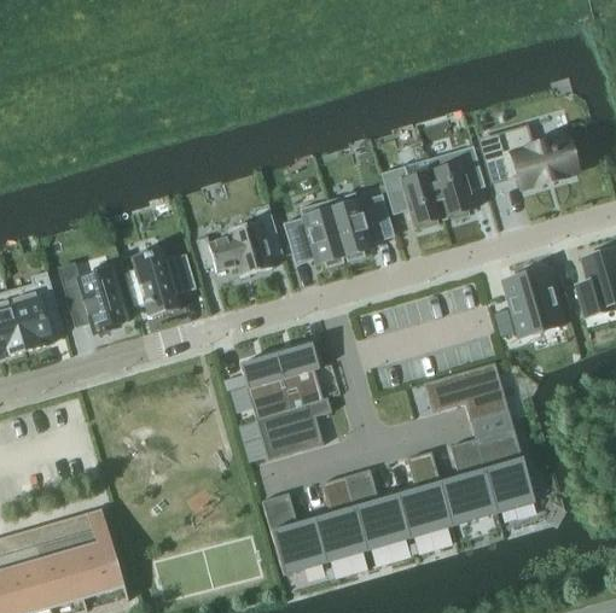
[(563,175),(577,171),(575,165),(581,164),(576,149),(571,150),(568,136),(553,141),(552,140),(534,145),(528,123),(504,130),(505,133),(480,140),(492,182),(510,177),(510,175),(517,173),(521,187),(535,184),(535,185),(563,176),(563,175)]
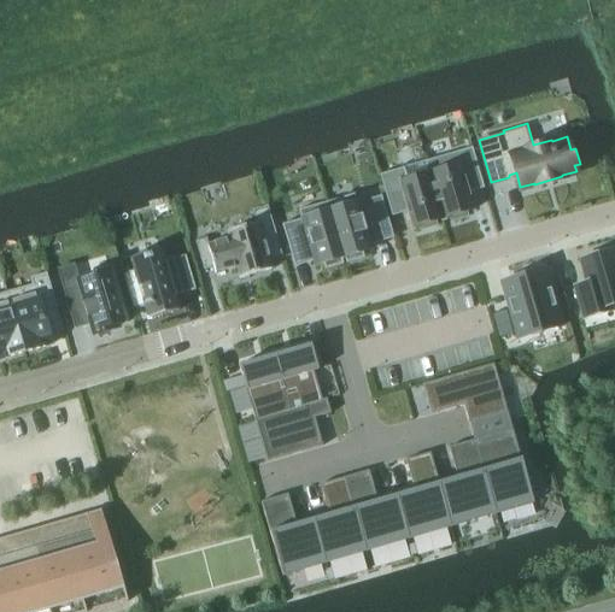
[(473,145),(426,159),(444,217),(444,216),(451,215),(452,218),(468,213),(467,210),(473,207),(464,178),(464,177),(466,177),(480,172),(473,145)]
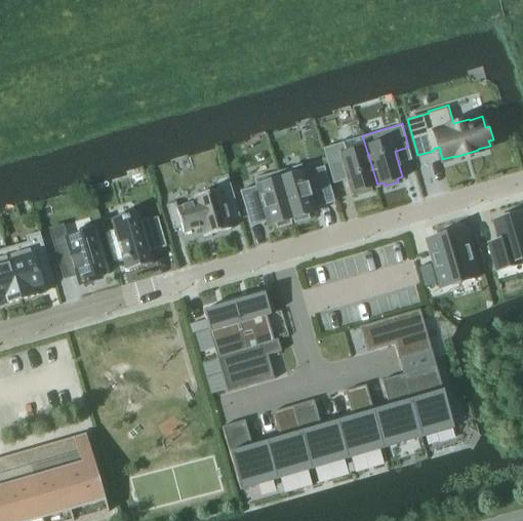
[(362,135),(323,147),(330,170),(344,166),(352,192),(357,190),(358,194),(372,190),(371,186),(376,185),(377,185),(362,135)]
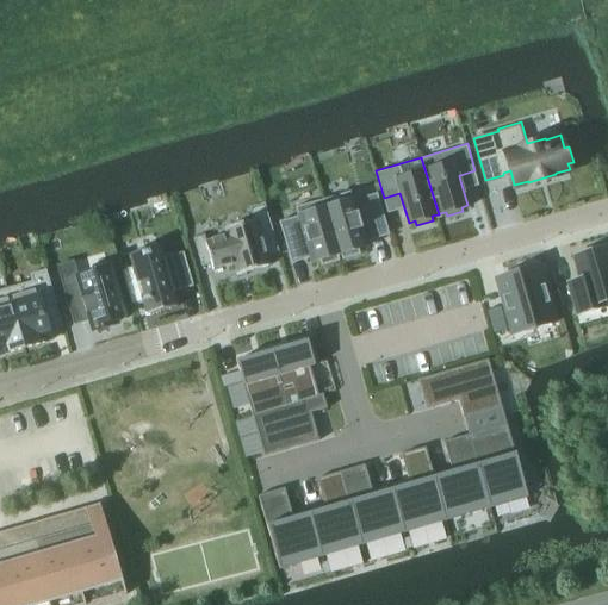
[(351,188),(323,197),(340,253),(341,251),(342,257),(360,253),(359,247),(367,244),(364,232),(388,225),(378,191),(354,198),(351,188)]
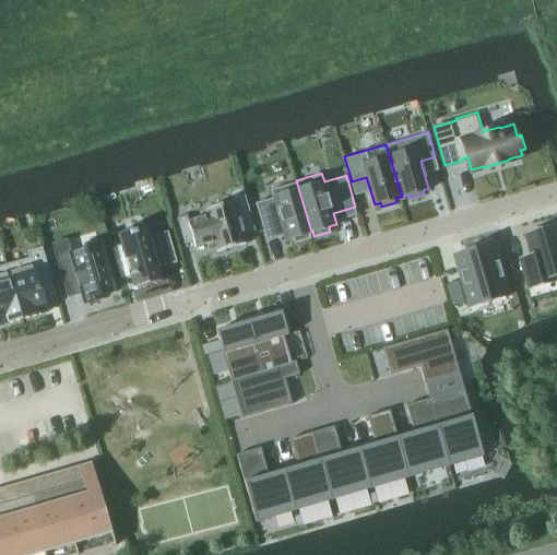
[(273,196),(256,201),(265,233),(283,227),(286,238),(294,236),(295,241),(311,237),(309,232),(311,232),(296,180),(271,188),(273,196)]
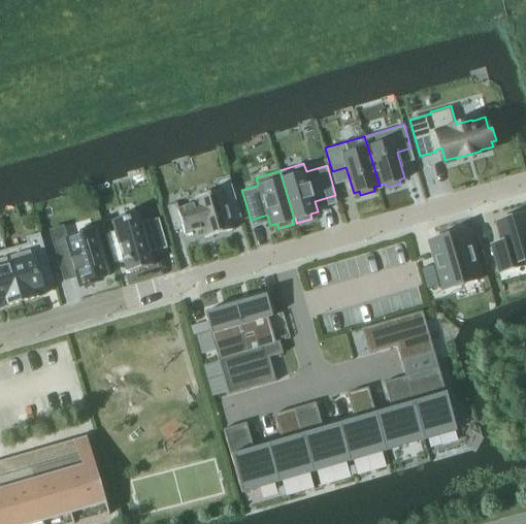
[(177,201),(167,204),(175,229),(184,227),(185,231),(203,226),(205,236),(232,228),(231,222),(242,219),(229,173),(217,177),(220,189),(194,197),(196,202),(178,207),(177,201)]
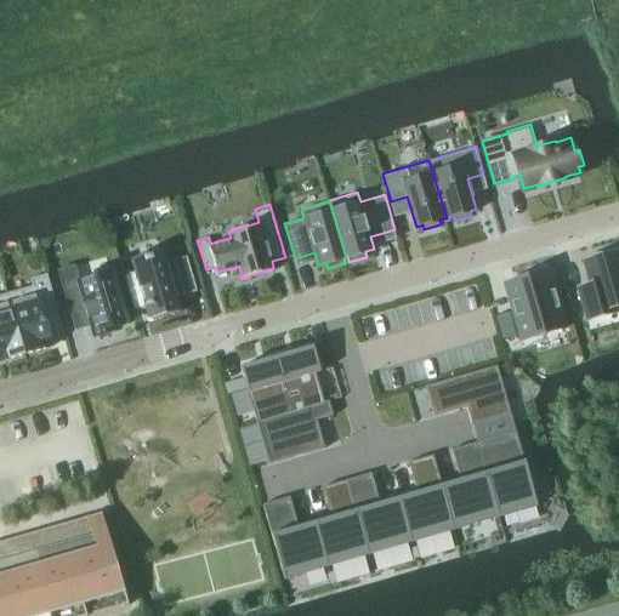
[(618,249),(584,260),(590,283),(578,286),(588,319),(615,311),(614,306),(618,304),(618,249)]
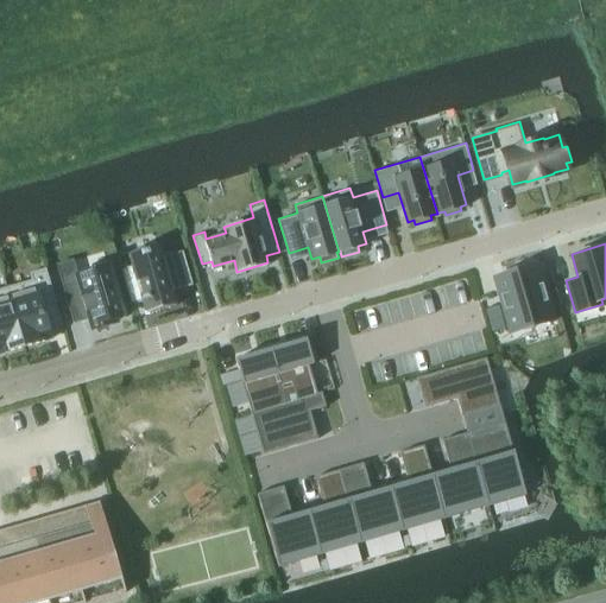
[(133,264),(121,267),(132,302),(143,298),(146,312),(152,310),(171,305),(177,303),(172,290),(194,284),(183,249),(163,255),(161,248),(159,248),(150,252),(143,254),(132,256),(131,256),(133,264)]
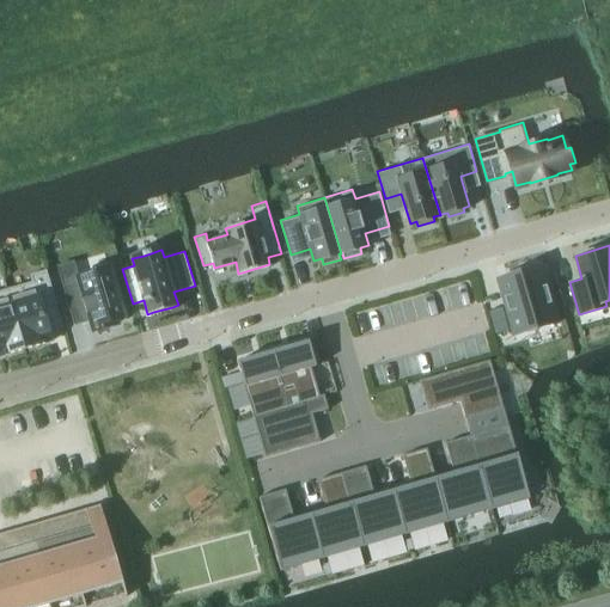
[(111,265),(79,275),(74,259),(58,264),(75,323),(91,318),(93,327),(93,329),(93,330),(113,324),(113,323),(111,323),(110,320),(127,317),(126,314),(124,316),(121,300),(124,299),(120,281),(115,282),(111,268),(113,268),(111,265)]
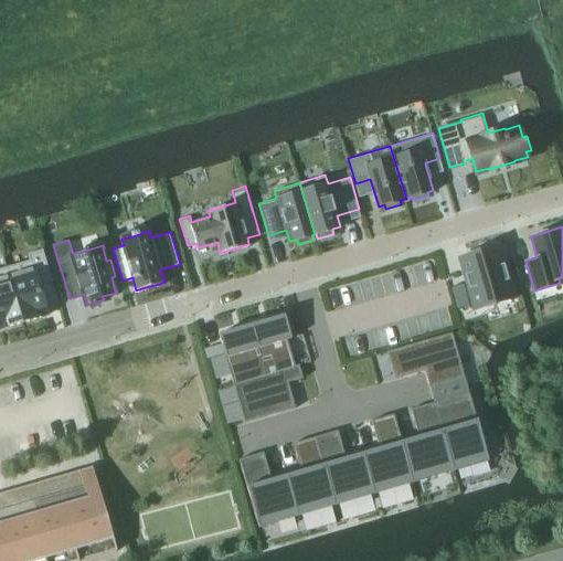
[(513,296),(499,245),(469,254),(460,256),(467,278),(475,307),(513,296)]
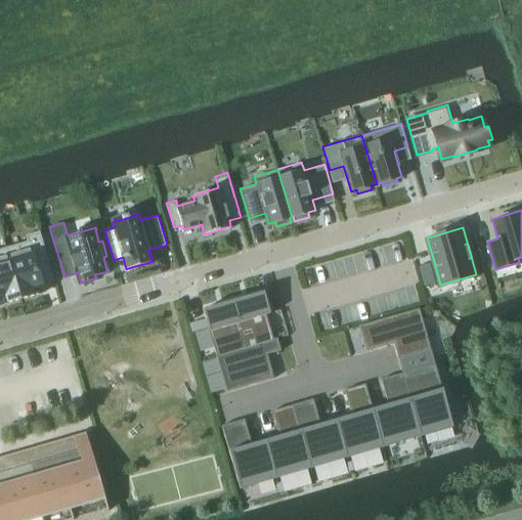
[(37,262),(48,259),(40,229),(26,233),(28,240),(6,246),(22,297),(45,291),(37,262)]
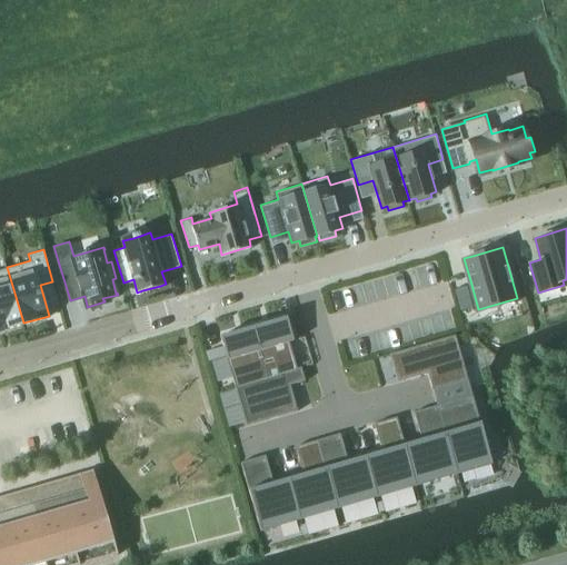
[(0,329),(23,323),(7,267),(0,269),(0,329)]
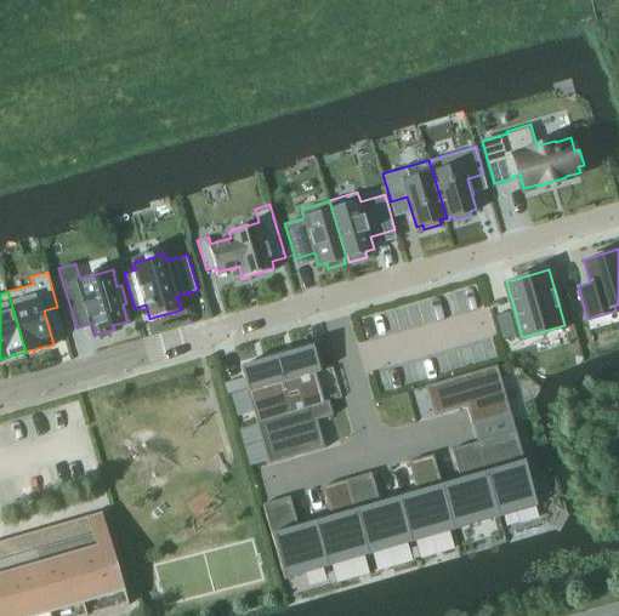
[(313,344),(277,354),(293,409),(325,400),(317,371),(321,370),(313,344)]
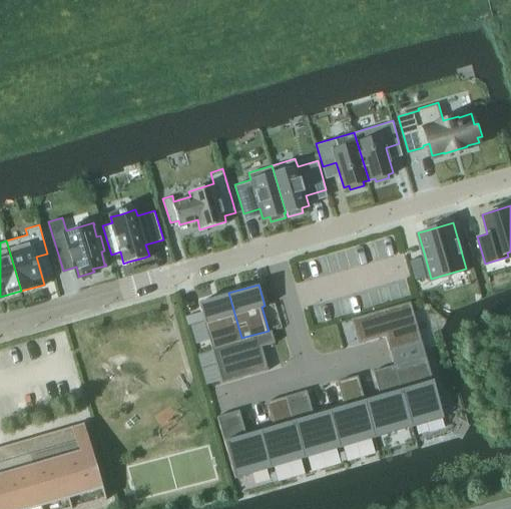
[(228,293),(198,302),(212,347),(241,338),(228,293)]
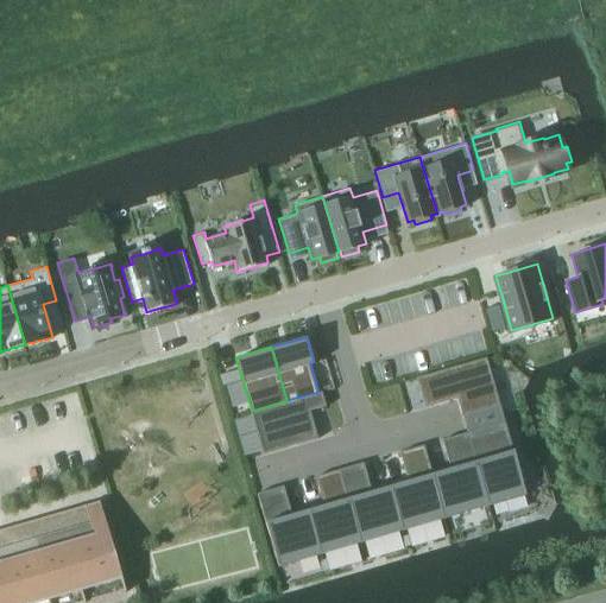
[(487,356),(417,376),(425,406),(458,397),(464,414),(500,404),(490,366),(487,356)]
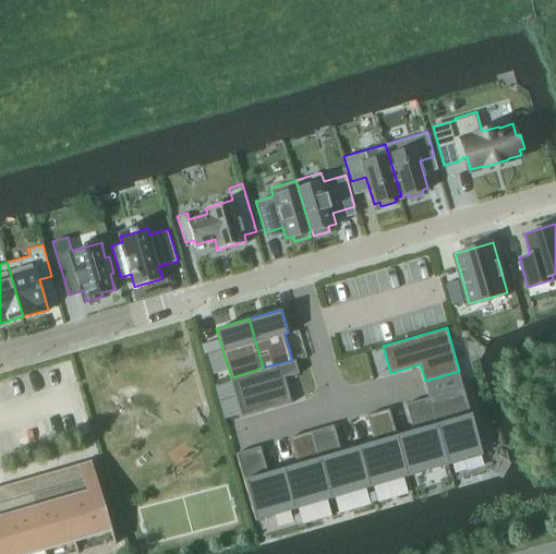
[(263,368),(231,377),(242,416),(292,401),(285,376),(300,372),(295,359),(292,360),(263,368)]
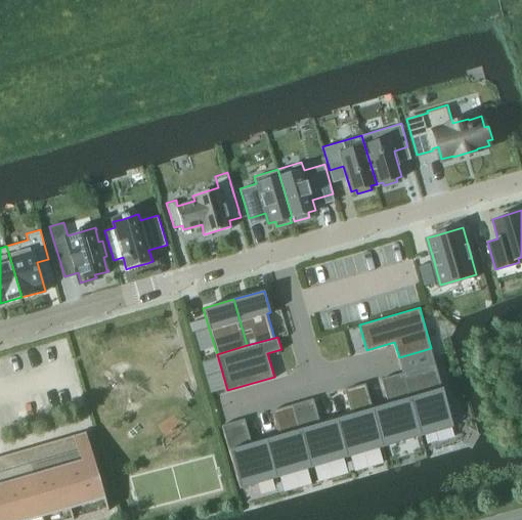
[(435,362),(403,372),(421,434),(453,425),(435,362)]
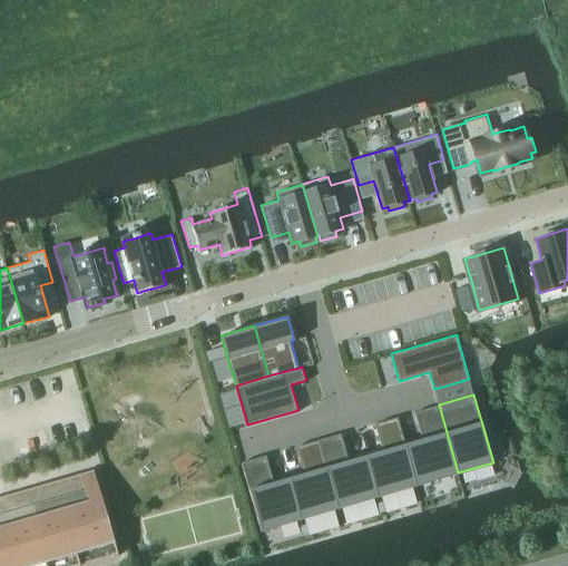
[(423,439),(405,443),(418,485),(458,472),(439,405),(414,411),(423,439)]
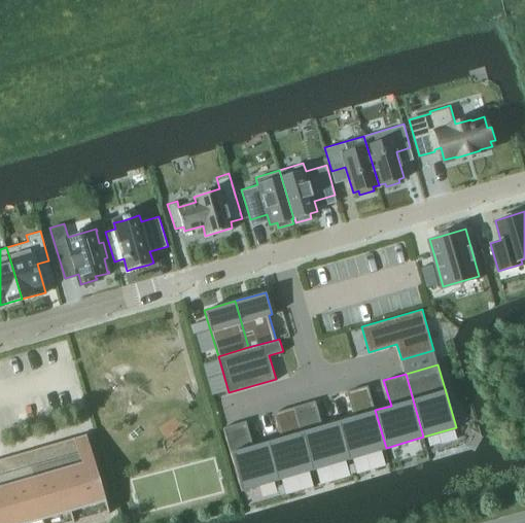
[(354,416),(339,421),(349,458),(386,448),(375,410),(368,384),(347,390),(354,416)]
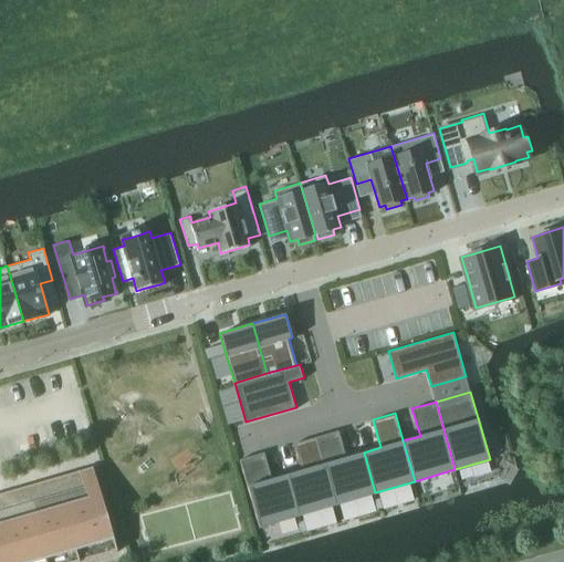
[(338,429),(316,436),(336,503),(375,492),(364,453),(346,457),(338,429)]
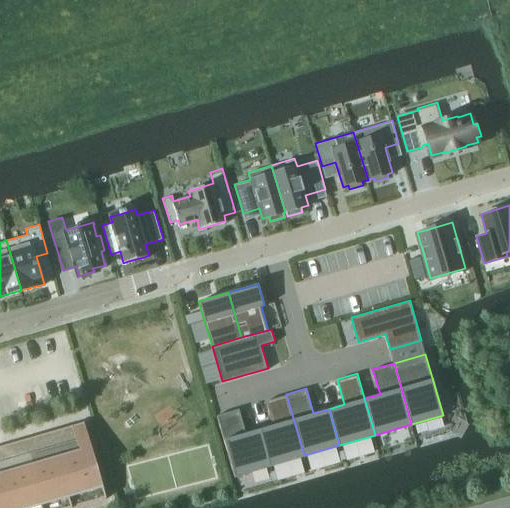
[(273,425),(260,429),(270,465),(304,455),(286,394),(266,400),(273,425)]
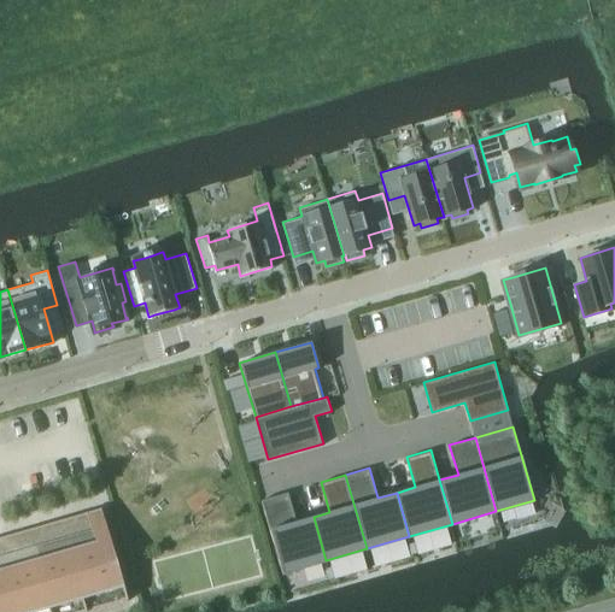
[(288,492),(262,499),(283,574),(326,560),(314,517),(297,522),(288,492)]
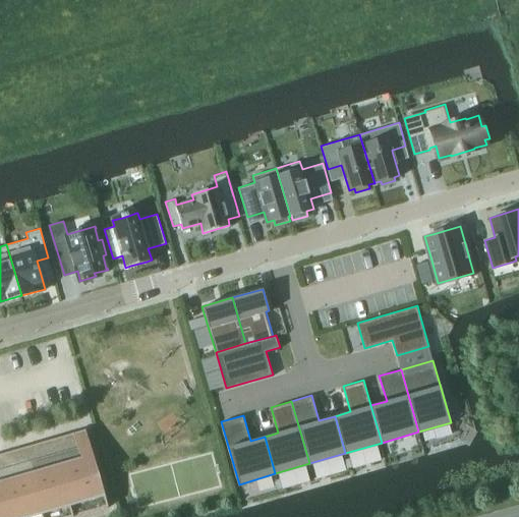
[(0,516),(68,516),(108,506),(85,428),(12,450),(14,455),(0,459),(0,516)]
